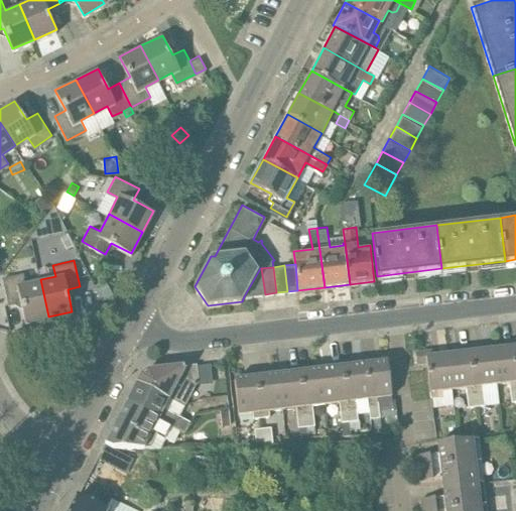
[(244,296),(252,295),(265,294),(261,268),(260,268),(244,296)]
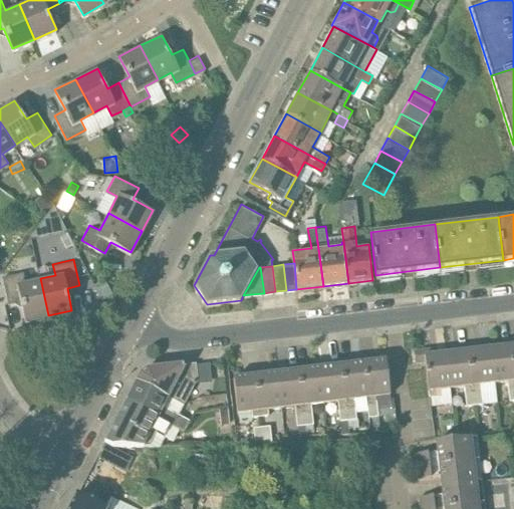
[(25,320),(48,315),(40,278),(25,281),(23,270),(2,274),(8,301),(20,298),(25,320)]
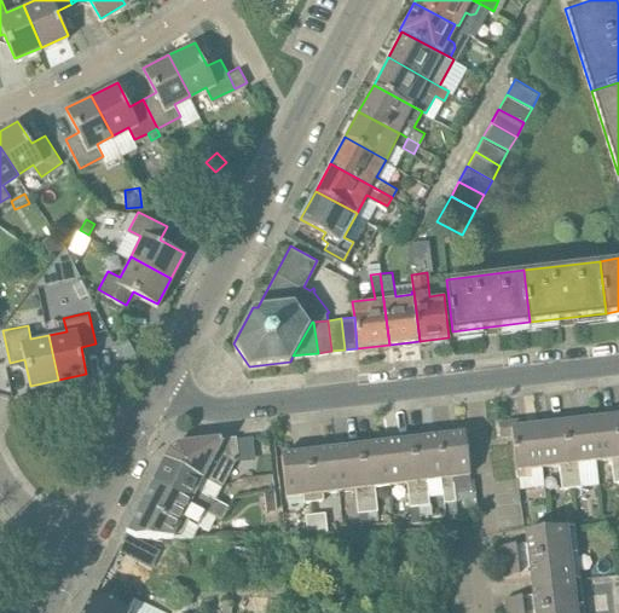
[(122,358),(136,351),(126,333),(114,340),(122,358)]
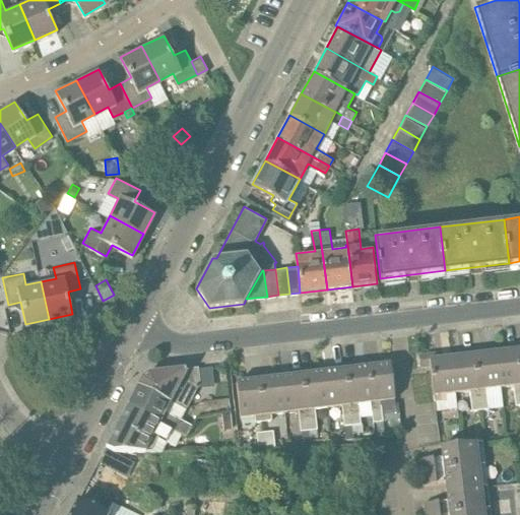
[(519,401),(519,368),(517,340),(508,341),(508,347),(496,349),(500,384),(513,382),(516,402),(519,401)]
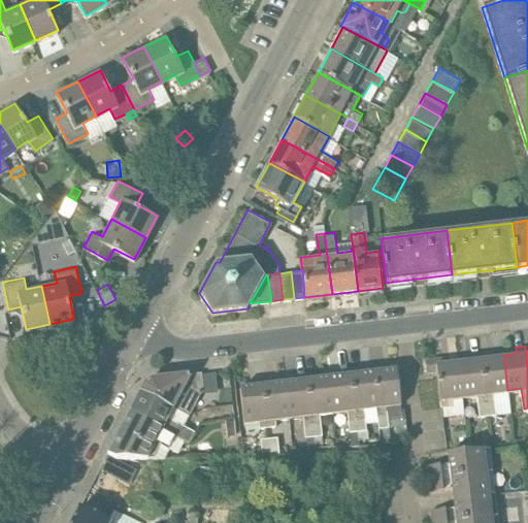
[(507,390),(503,355),(490,356),(490,350),(481,351),(488,413),(496,412),(493,392),(507,390)]
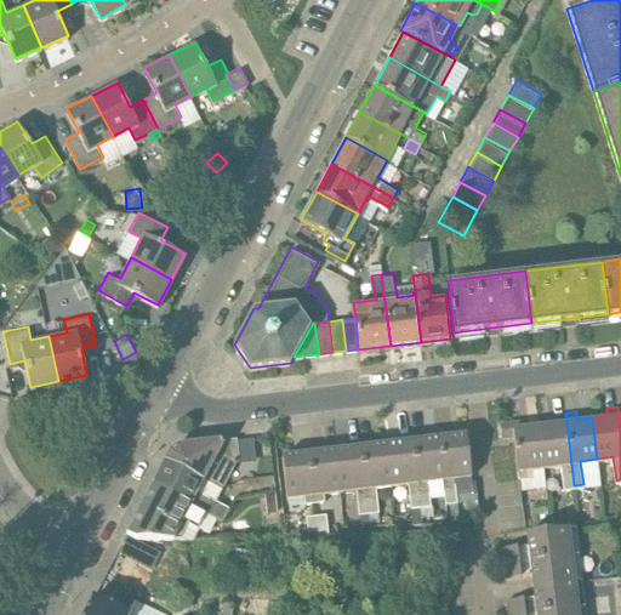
[(574,485),(565,413),(554,414),(556,421),(540,423),(545,465),(560,462),(564,487),(574,485)]
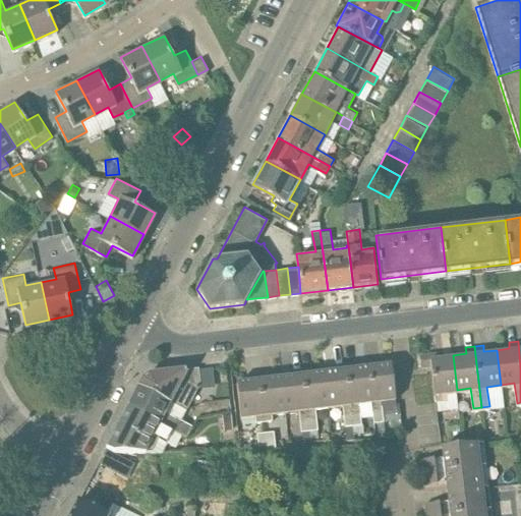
[(457,390),(453,355),(440,356),(440,350),(419,353),(421,364),(430,363),(435,398),(444,397),(444,392),(457,390)]
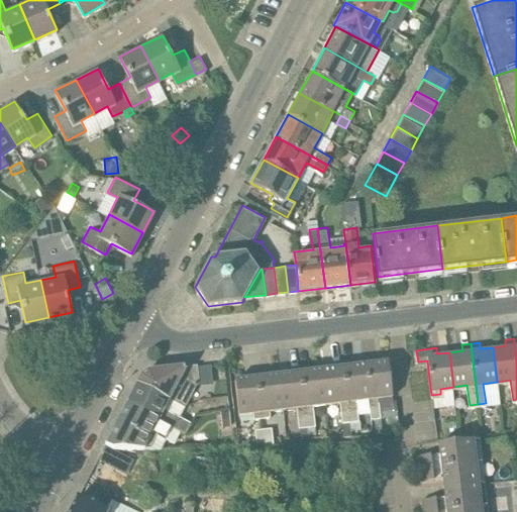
[(365,363),(369,397),(371,417),(381,416),(378,396),(393,394),(388,360),(375,361),(374,355),(364,356),(365,363)]
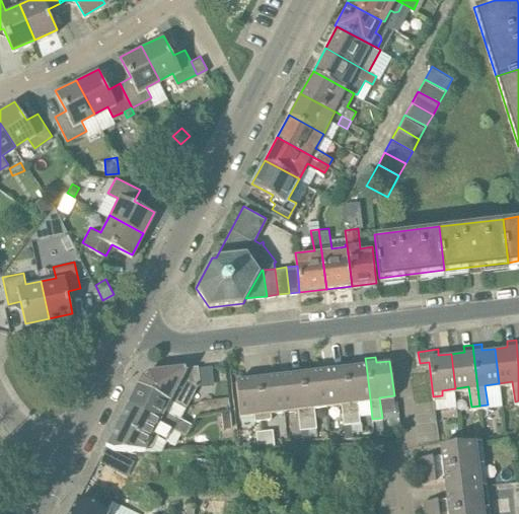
[(370,398),(366,364),(354,365),(354,359),(345,360),(352,421),(360,420),(358,399),(370,398)]
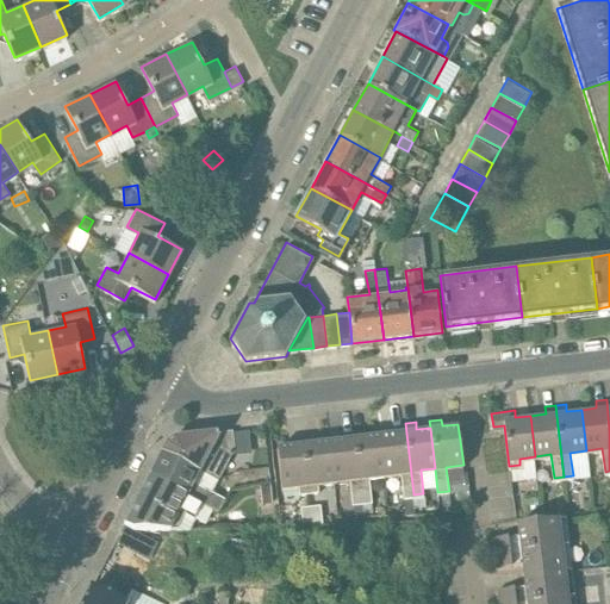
[(414,494),(405,423),(394,424),(396,431),(380,434),(385,474),(402,472),(406,512),(415,511),(414,494)]
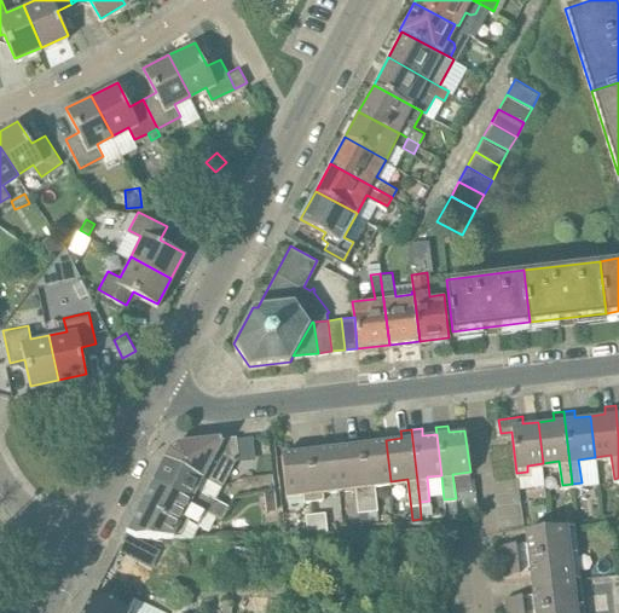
[(391,481),(386,440),(370,441),(370,434),(359,435),(368,508),(377,507),(375,484),(391,481)]
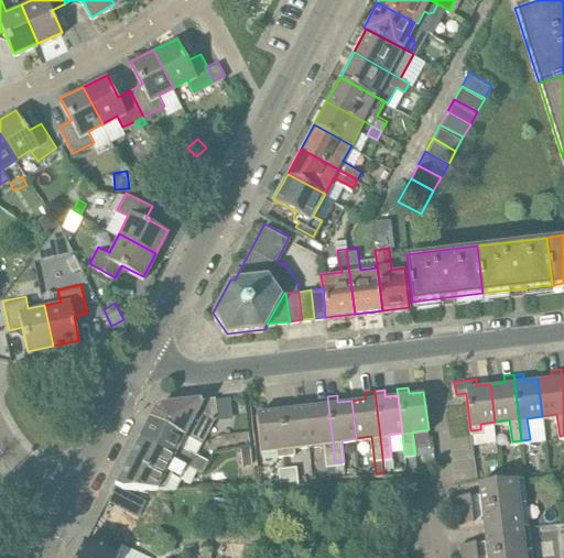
[(152,409),(149,416),(185,436),(192,422),(206,429),(216,414),(215,396),(161,403),(152,409)]
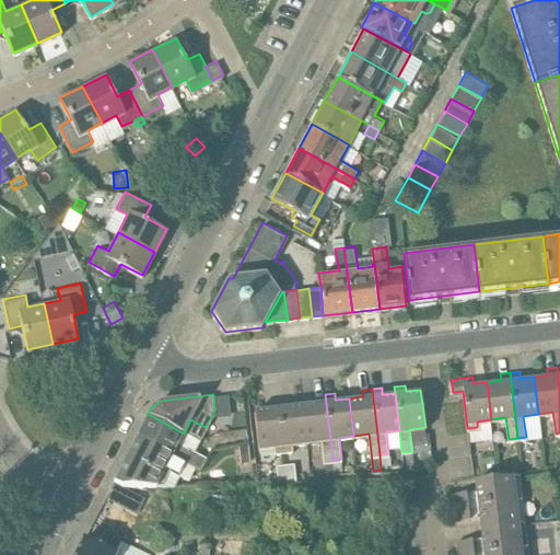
[(335,472),(333,460),(325,394),(315,395),(316,402),(302,404),(307,441),(322,440),(325,473),(335,472)]
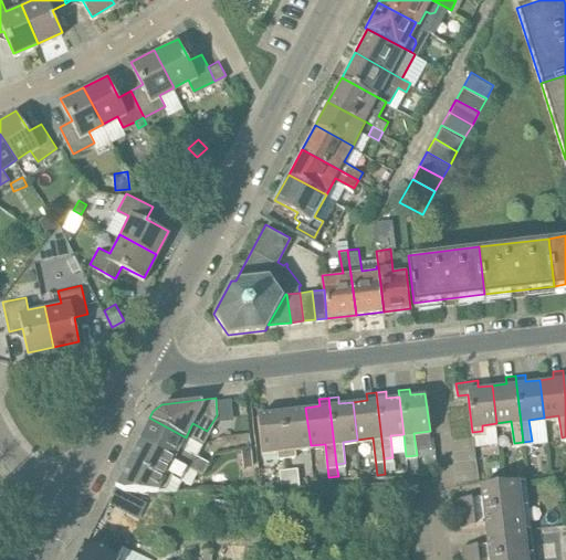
[(311,445),(305,408),(292,409),(291,402),(281,403),(287,455),(296,454),(295,447),(311,445)]
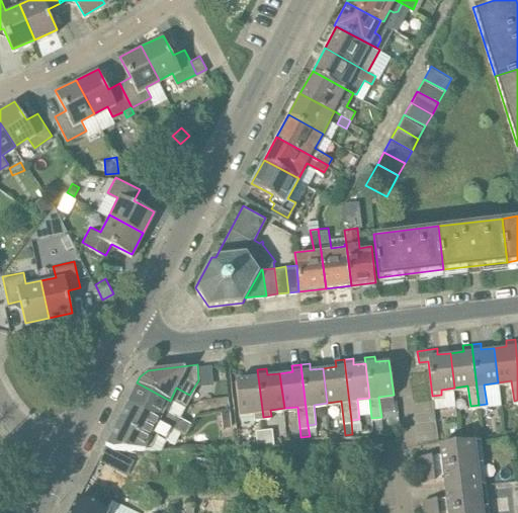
[(263,417),(257,369),(248,371),(249,376),(235,378),(240,413),(254,412),(254,418),(263,417)]
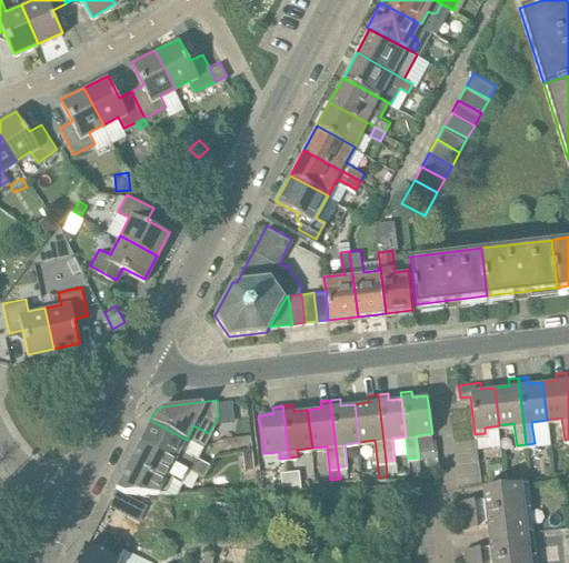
[(187,440),(150,420),(140,440),(187,466),(202,475),(209,462),(193,453),(182,448),(187,440)]
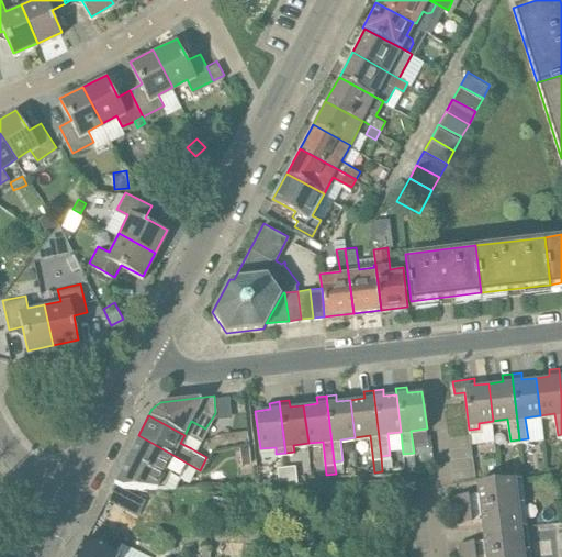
[(184,461),(138,435),(114,481),(123,486),(173,485),(184,461)]
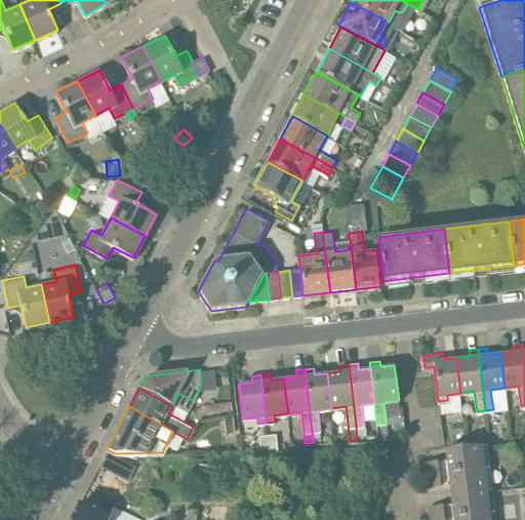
[(234,430),(232,414),(225,415),(226,431),(234,430)]
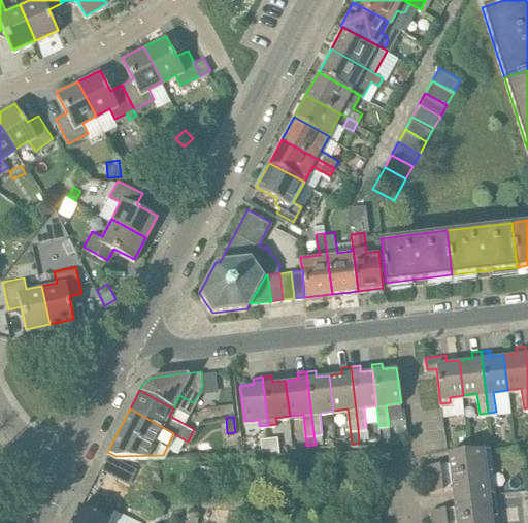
[(268,436),(270,451),(278,450),(277,435),(268,436)]
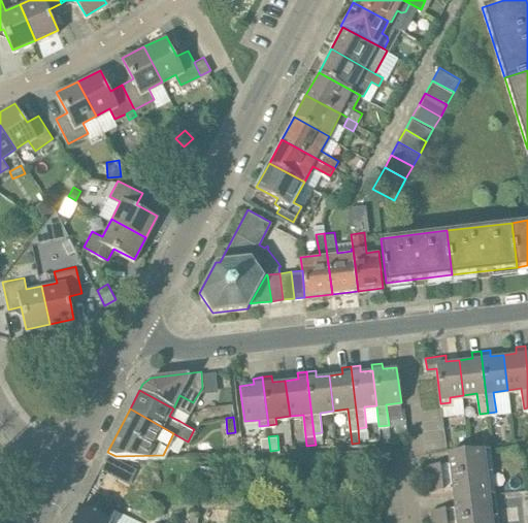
[(261,451),(270,451),(268,436),(260,436),(261,451)]
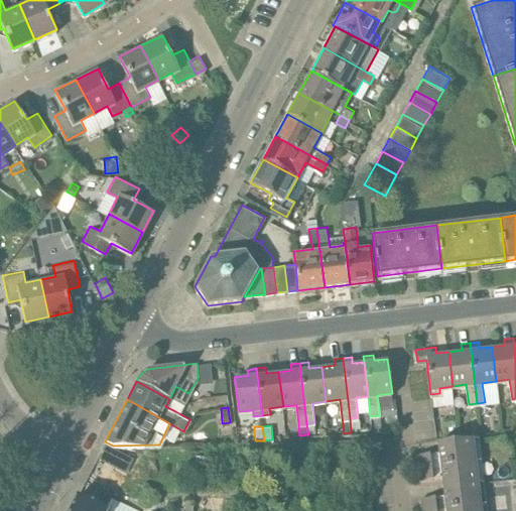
[(437,440),(439,451),(415,454),(418,479),(441,476),(444,494),(420,496),(422,510),(481,510),(473,436),(437,440)]
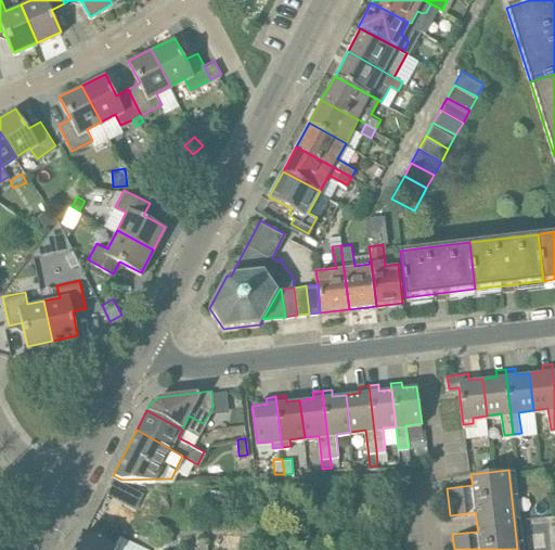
[(221,497),(221,488),(210,487),(209,496),(221,497)]
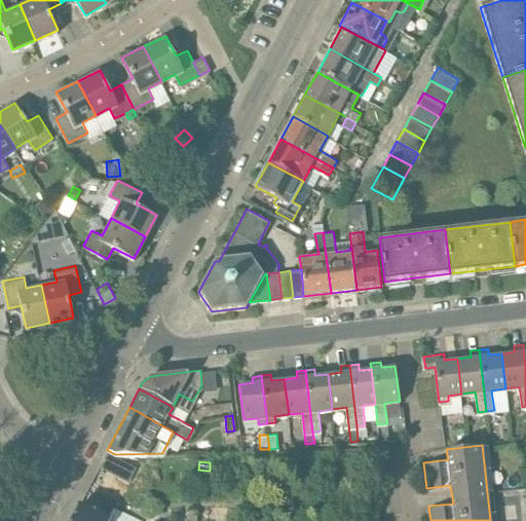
[(114,520),(79,504),(69,520),(114,520)]
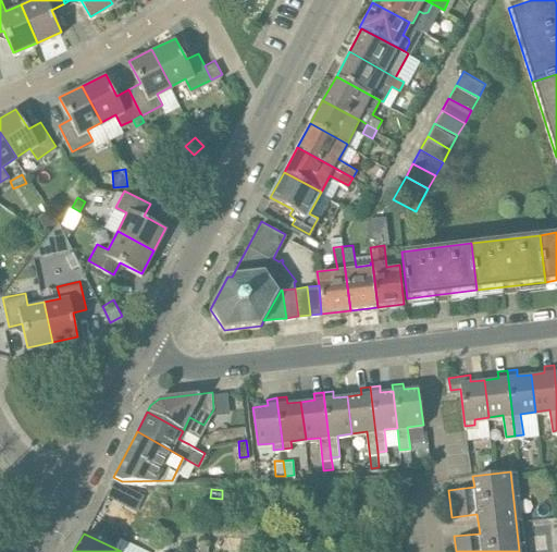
[(207,551),(209,537),(200,537),(198,551),(189,551),(190,551),(163,550),(163,551),(207,551)]
